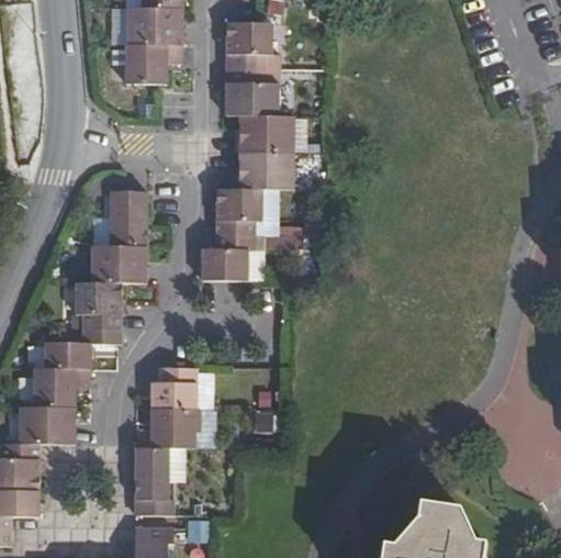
[(137,8),(124,8),(123,44),(180,44),(180,23),(180,8),(137,8)]
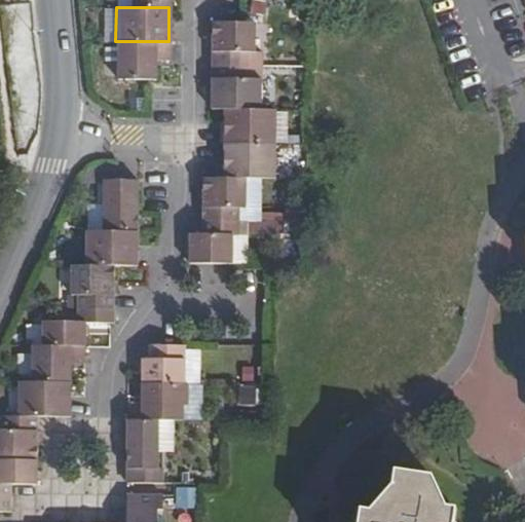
[(211,64),(248,64),(248,52),(255,52),(256,21),(241,21),(212,21),(212,41),(211,64)]
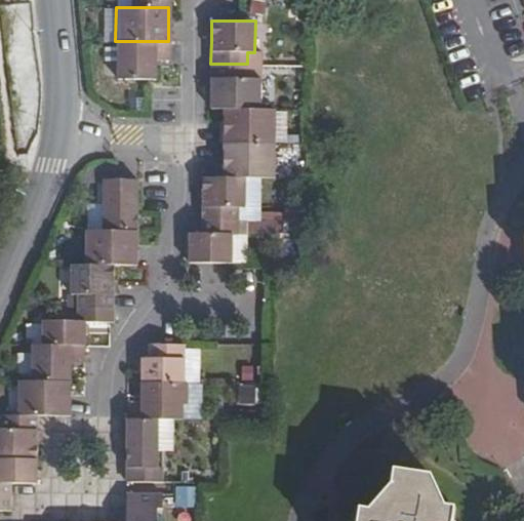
[(168,41),(115,41),(114,80),(147,79),(155,79),(155,65),(155,58),(168,57),(168,41)]
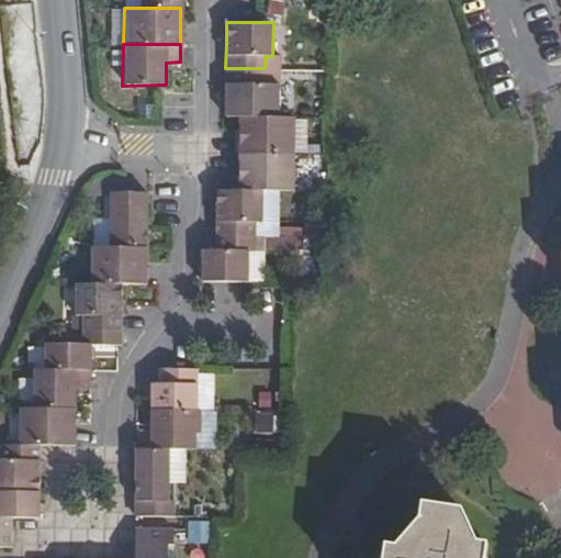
[(237,114),(277,115),(278,82),(265,82),(265,68),(225,68),(225,93),(224,114),(237,114)]
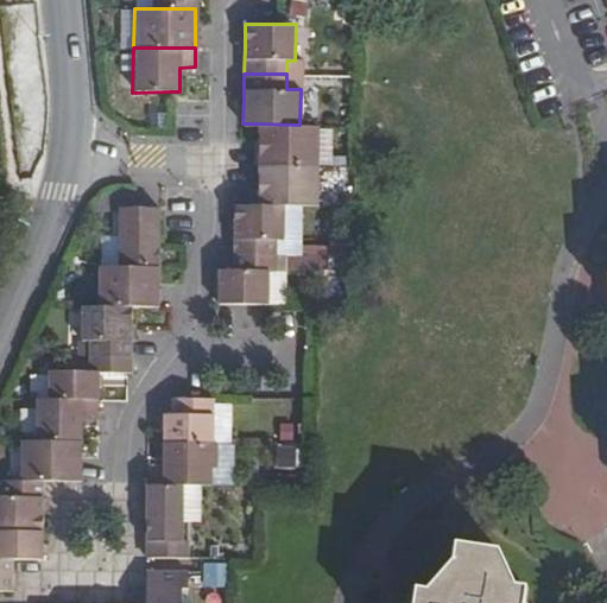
[(258,164),(322,165),(322,125),(299,125),(257,124),(258,140),(258,164)]
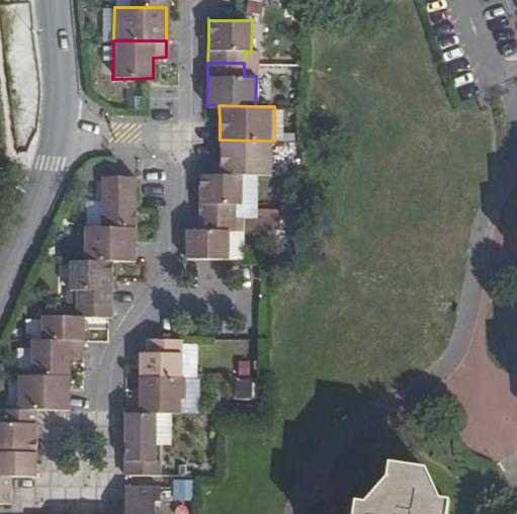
[(244,173),(271,173),(273,173),(274,141),(220,140),(220,160),(221,173),(244,173)]
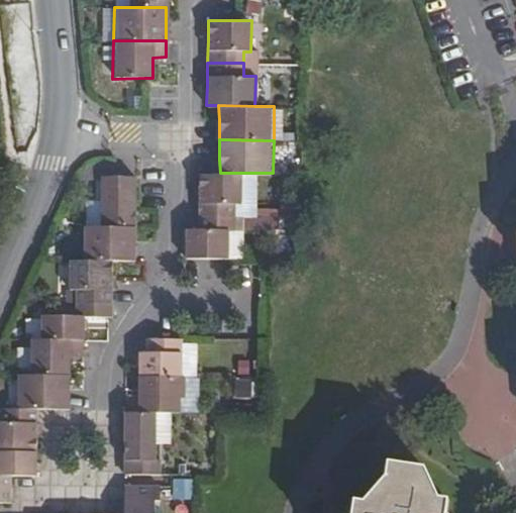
[(115,159),(100,159),(100,171),(115,170),(115,159)]
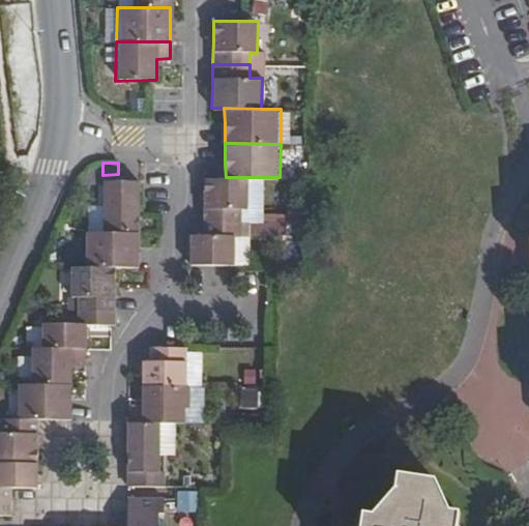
[(205,221),(242,221),(242,207),(250,206),(250,177),(226,177),(206,178),(205,197),(205,221)]
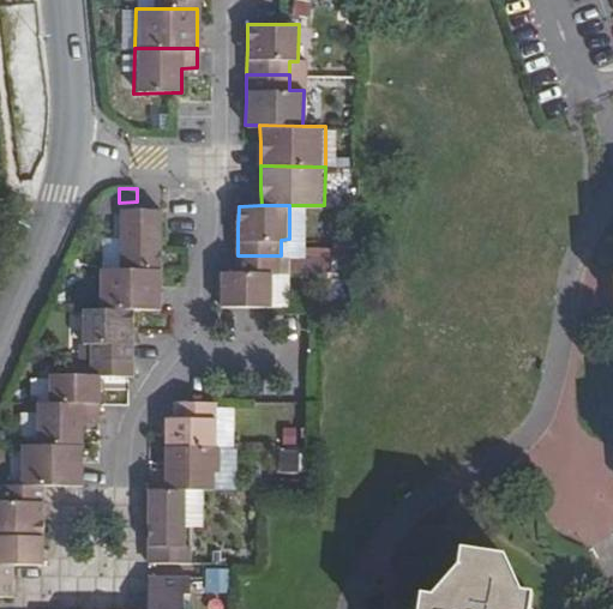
[(119,206),(118,267),(160,267),(160,209),(137,207),(119,206)]
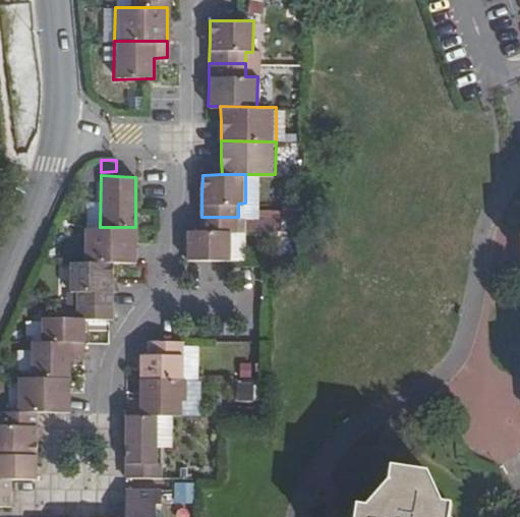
[(187,259),(231,260),(231,231),(238,231),(238,217),(201,217),(200,230),(187,230),(187,239),(187,259)]
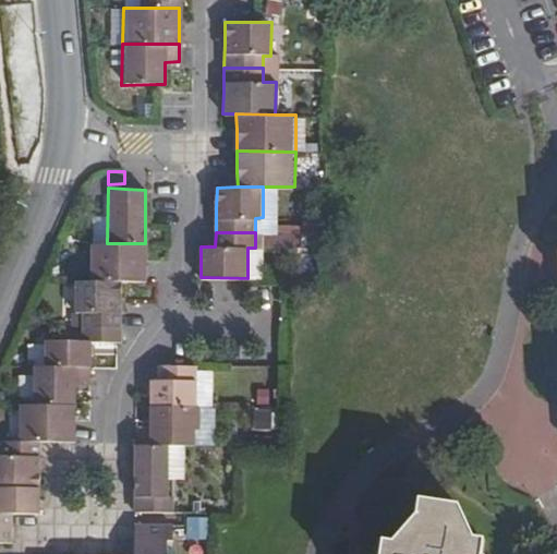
[(266,232),(255,232),(255,248),(247,248),(247,278),(266,278),(266,232)]
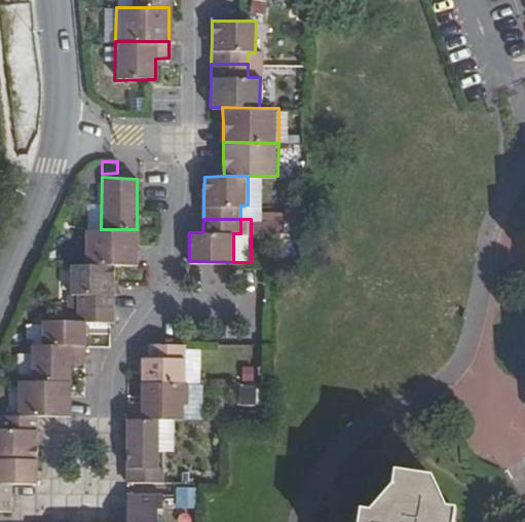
[(101,229),(83,229),(83,264),(114,264),(137,264),(137,244),(137,229),(101,229)]
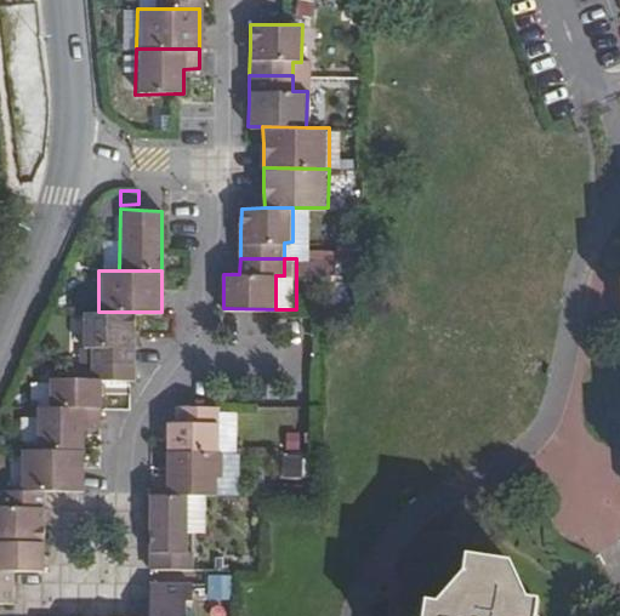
[(98,312),(83,312),(83,349),(90,349),(90,361),(135,361),(134,335),(135,312),(98,312)]
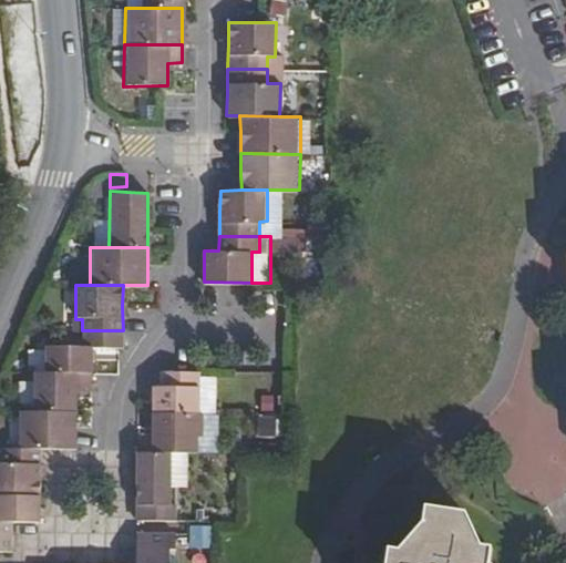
[(123,330),(82,330),(82,349),(48,349),(48,370),(92,371),(92,357),(122,357),(122,351),(91,352),(92,347),(122,347),(123,330)]
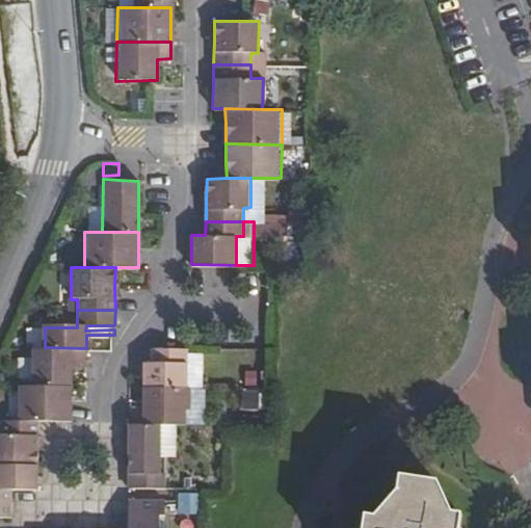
[(142,385),(185,386),(186,350),(186,346),(151,347),(151,361),(143,360),(142,373),(142,385)]
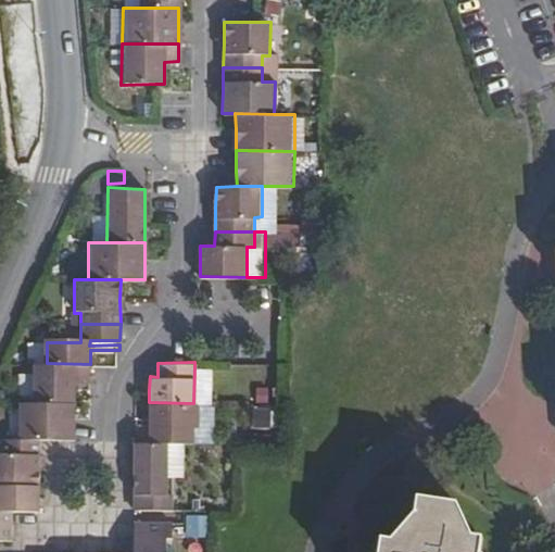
[(47,363),(33,363),(34,402),(74,402),(74,389),(75,381),(89,381),(90,364),(47,363)]
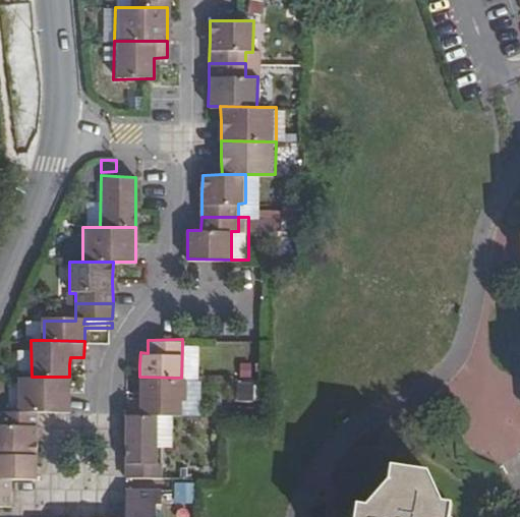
[(196,353),(182,343),(181,378),(186,378),(196,378),(196,353)]
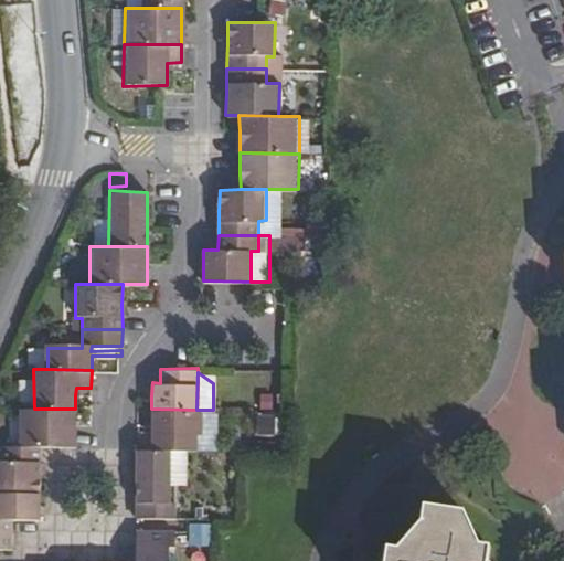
[(34,409),(19,409),(19,446),(40,446),(74,446),(74,424),(75,409),(34,409)]
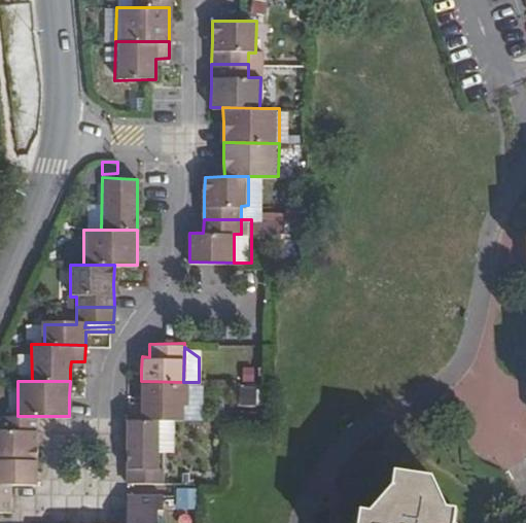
[(129,418),(158,419),(181,418),(181,403),(187,403),(188,382),(183,382),(141,381),(142,394),(142,401),(129,401),(129,418)]
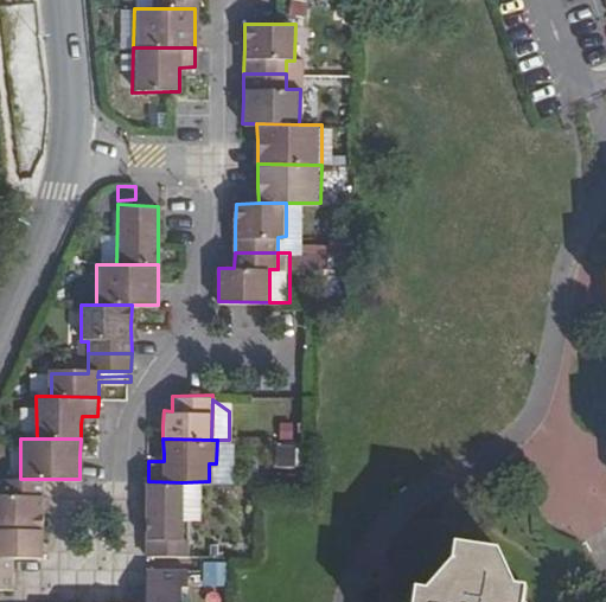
[(274,463),(300,462),(300,441),(274,442),(274,463)]
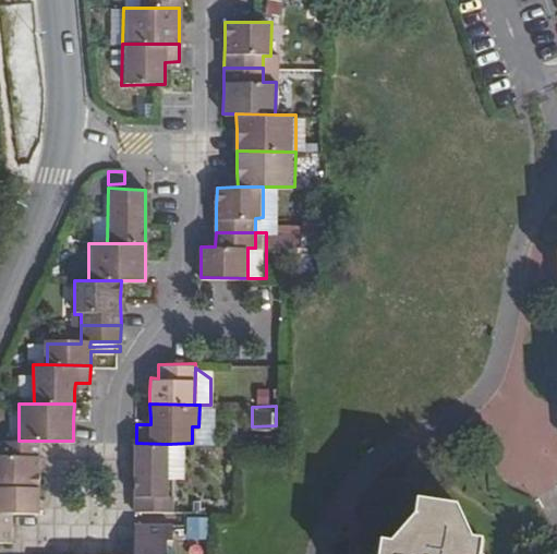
[(19,441),(0,440),(0,456),(0,484),(39,485),(39,465),(39,441),(19,441)]
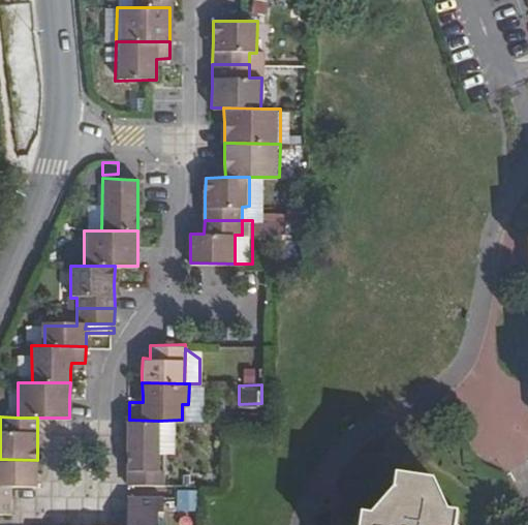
[(129,458),(128,483),(163,483),(164,469),(157,469),(158,421),(129,420),(129,458)]
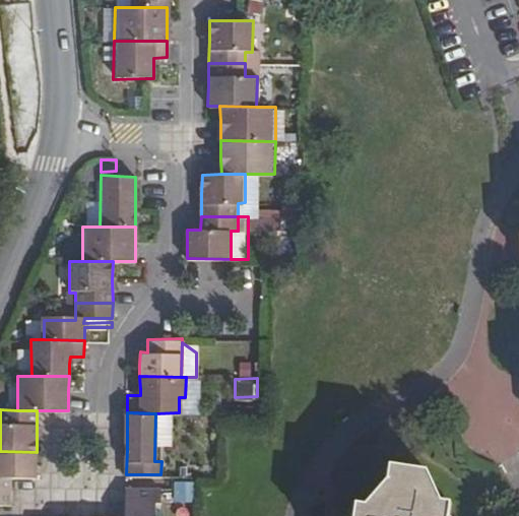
[(37,452),(0,451),(0,490),(10,491),(10,476),(37,476),(37,466),(37,452)]
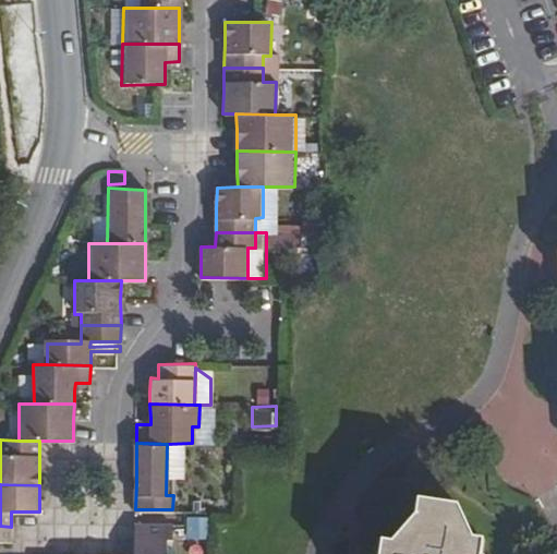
[(479,553),(482,534),(473,533),(459,500),(426,495),(421,495),(420,501),(419,512),(391,538),(384,537),(380,553),(479,553)]
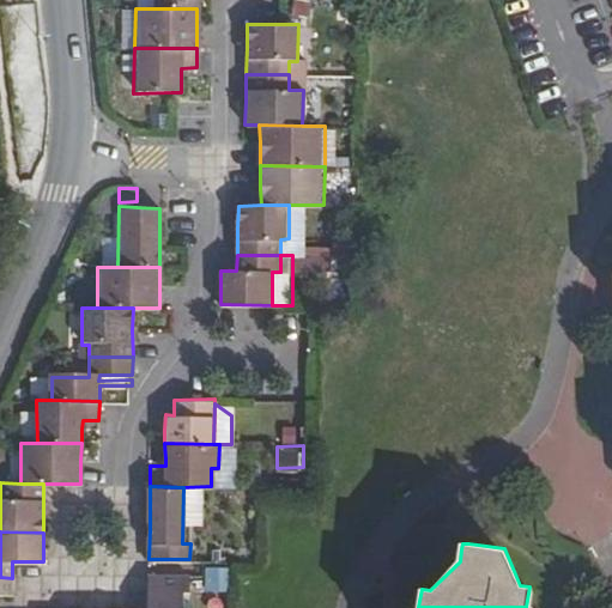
[(225,585),(226,564),(204,563),(203,584),(225,585)]
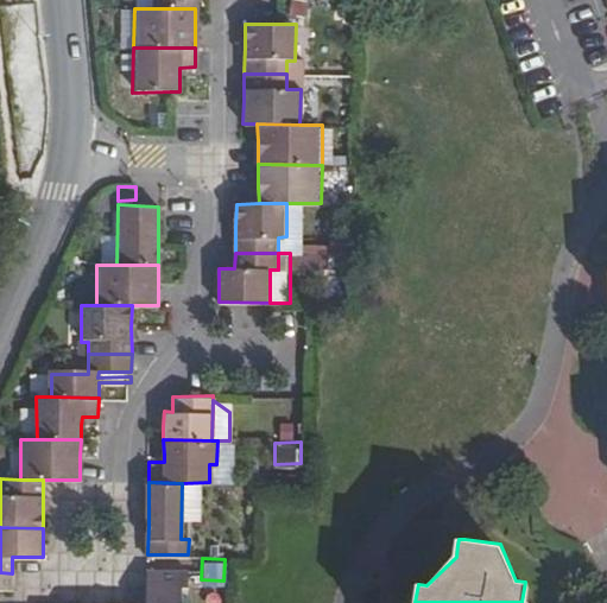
[(189,585),(189,566),(147,567),(146,602),(183,602),(184,585),(189,585)]
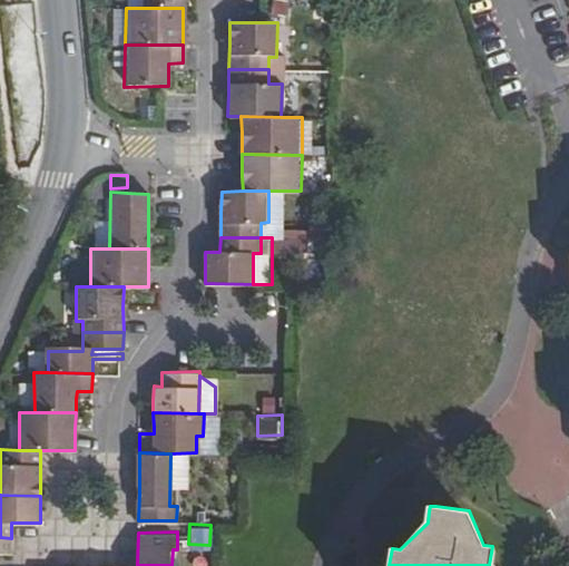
[(11,538),(0,537),(0,552),(12,553),(11,538)]
